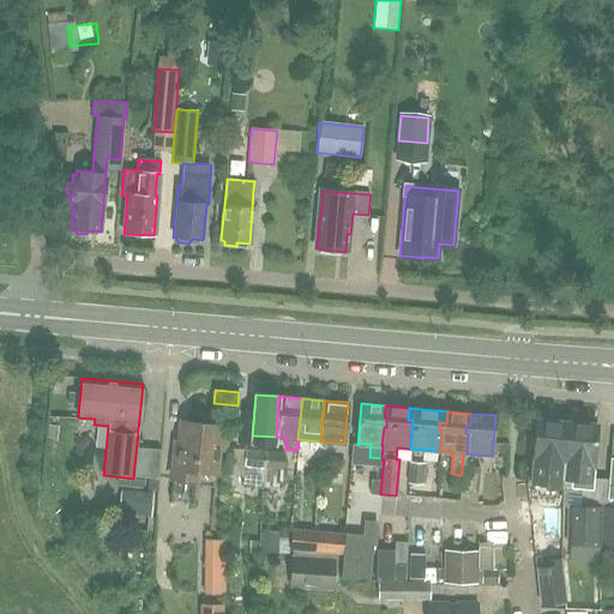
[(561,465),(561,485),(563,485),(591,487),(596,422),(594,422),(591,417),(578,416),(575,421),(566,420),(561,465)]
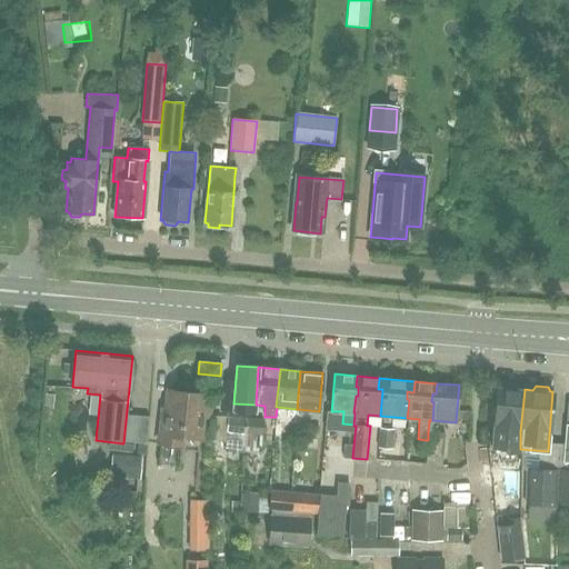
[(520,449),(520,431),(525,389),(498,387),(492,449),(512,451),(521,452),(521,449),(520,449)]
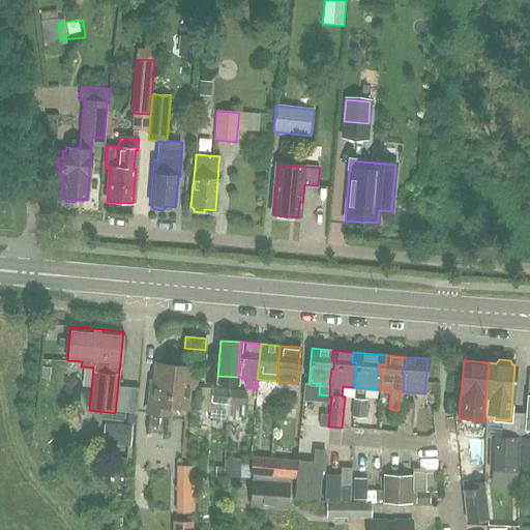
[(194,388),(195,373),(189,372),(190,366),(155,363),(152,391),(149,391),(147,412),(169,414),(170,406),(185,408),(187,388),(194,388)]
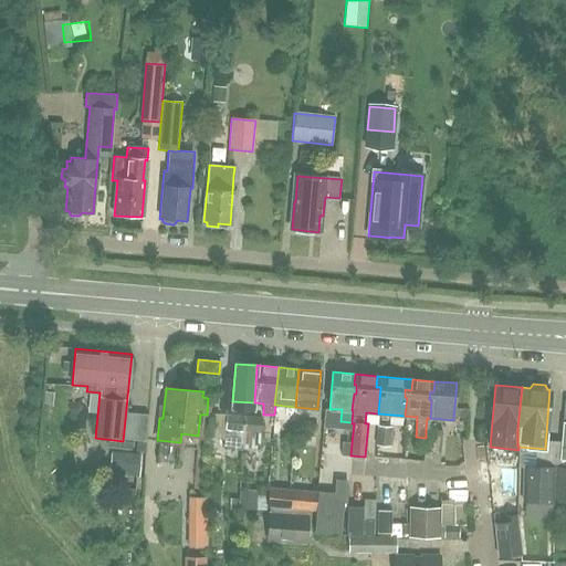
[(241,450),(243,416),(226,415),(226,416),(213,415),(211,439),(224,440),(223,448),(240,450),(241,450)]
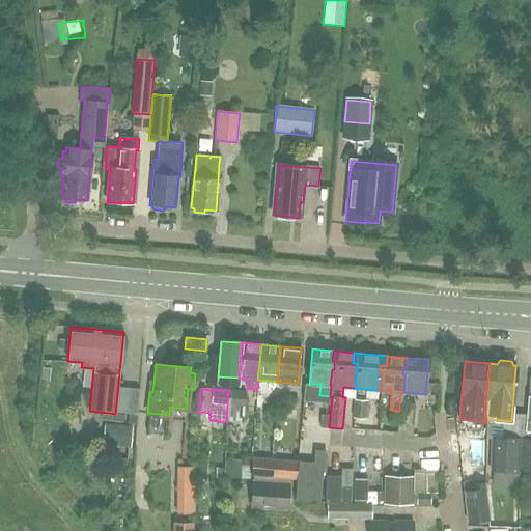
[(228,390),(226,422),(244,423),(245,407),(245,406),(245,392),(228,390)]
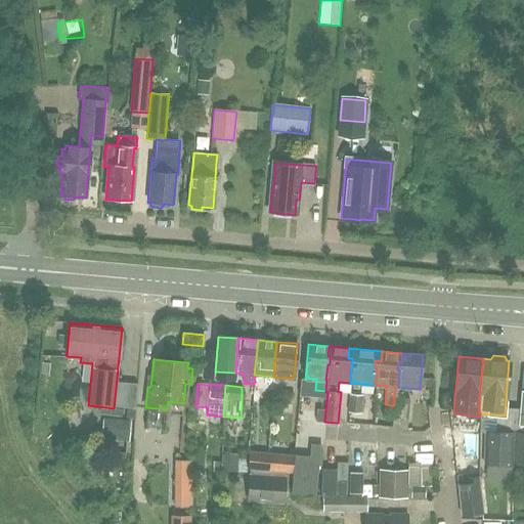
[(361,394),(349,393),(348,411),(360,412),(361,394)]
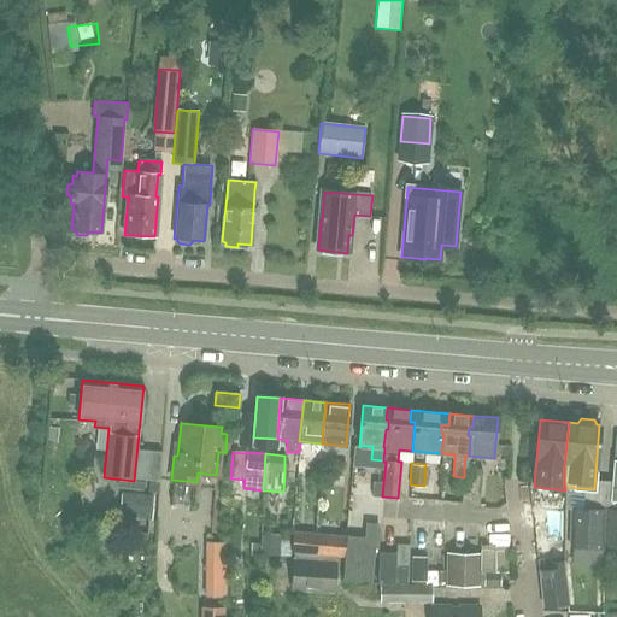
[(464,469),(464,477),(463,477),(460,505),(479,506),(482,471),(468,469),(464,469)]
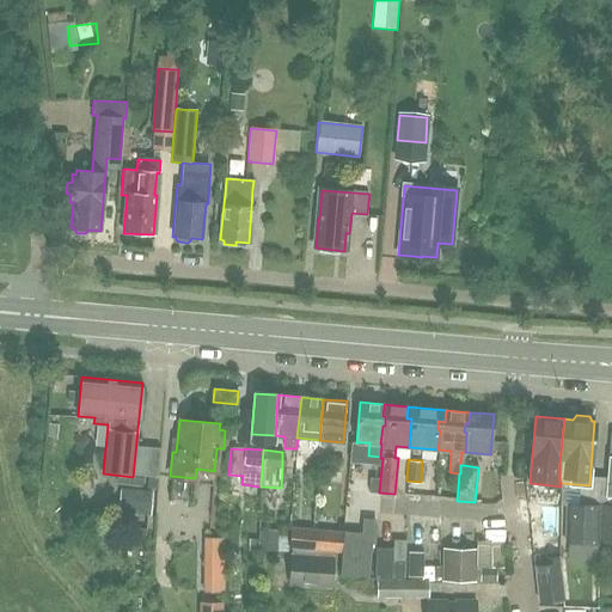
[(369,491),(379,493),(380,479),(371,478),(369,491)]
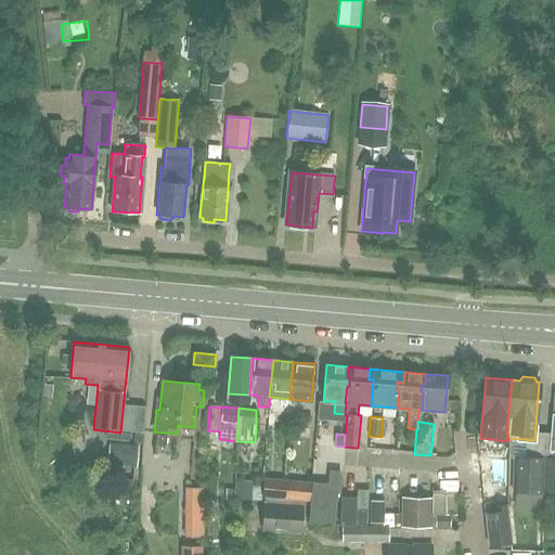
[(137,467),(139,446),(110,443),(107,465),(137,467)]
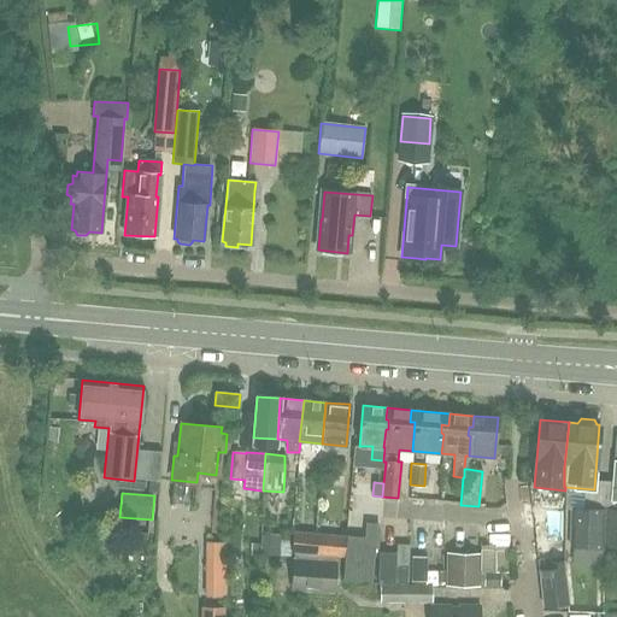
[(604,510),(570,509),(569,548),(604,550),(604,510)]
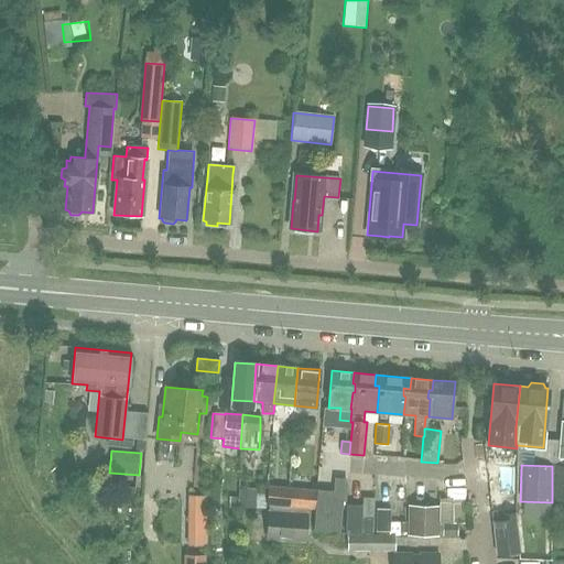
[(552,466),(552,502),(561,502),(561,521),(563,520),(563,465),(554,465),(554,466),(552,466)]
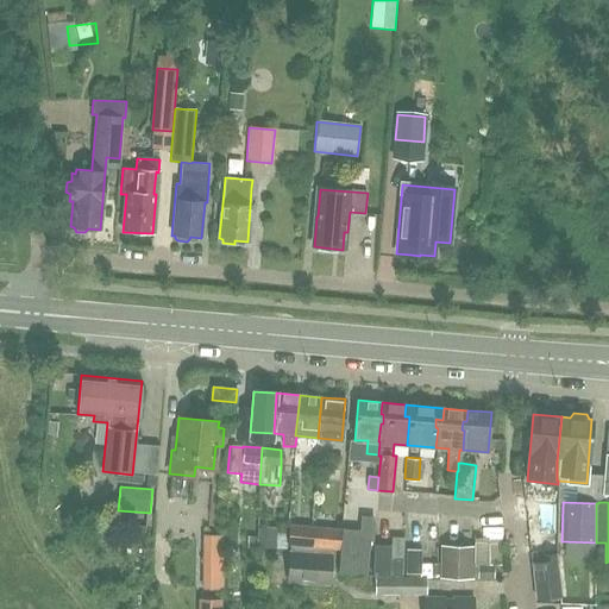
[(309,548),(312,525),(288,523),(287,546),(290,546),(290,548),(309,548)]
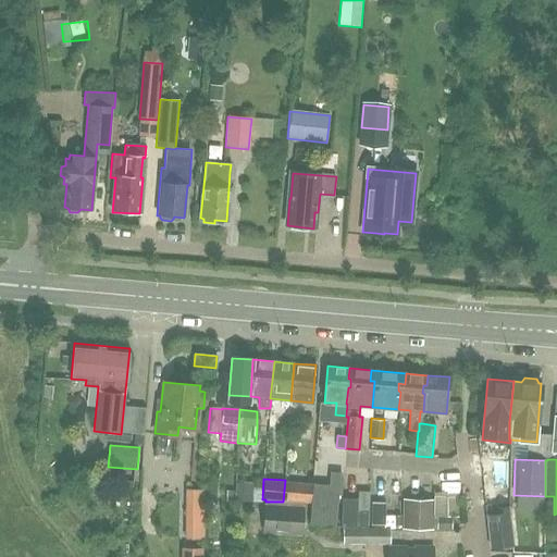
[(304,503),(302,503),(310,504),(312,483),(285,480),(283,502),(304,503)]
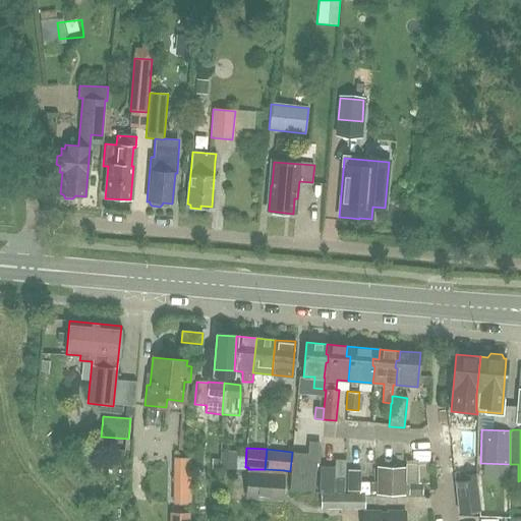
[(313,491),(315,464),(307,463),(307,455),(293,453),(289,489),(313,491)]
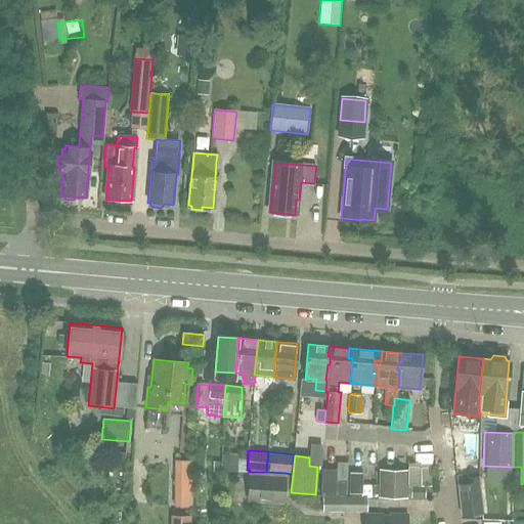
[(174,461),(174,508),(191,508),(191,462),(174,461)]
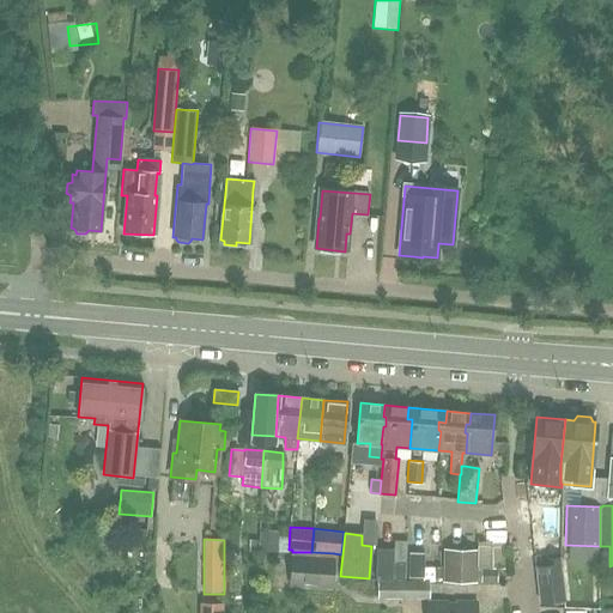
[(477,551),(477,570),(480,570),(480,583),(497,582),(497,570),(504,570),(504,547),(477,547),(477,551)]
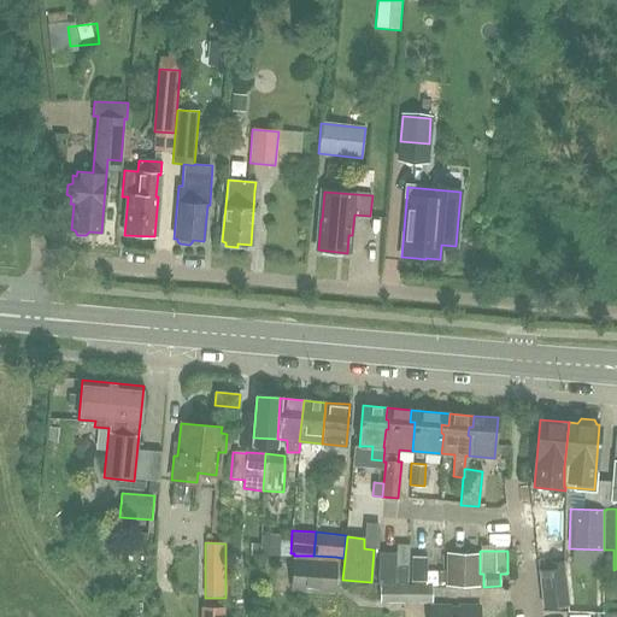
[(407,585),(409,566),(395,566),(395,553),(378,552),(377,583),(381,583),(381,585),(407,585)]
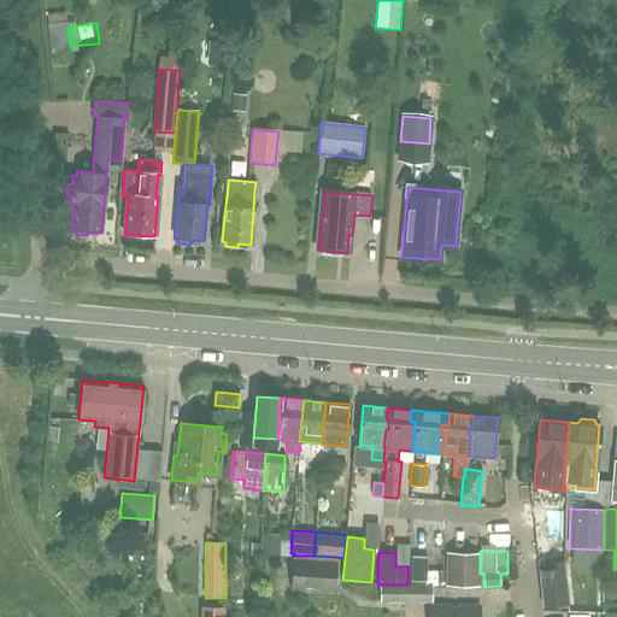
[(480,588),(480,574),(480,554),(446,553),(445,587),(480,588)]
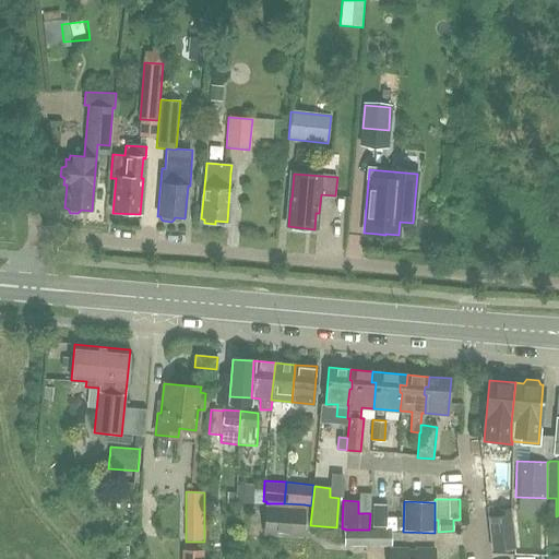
[(305,504),(284,503),(266,503),(266,507),(264,507),(262,536),(302,539),(305,509),(304,509),(304,504),(305,504)]
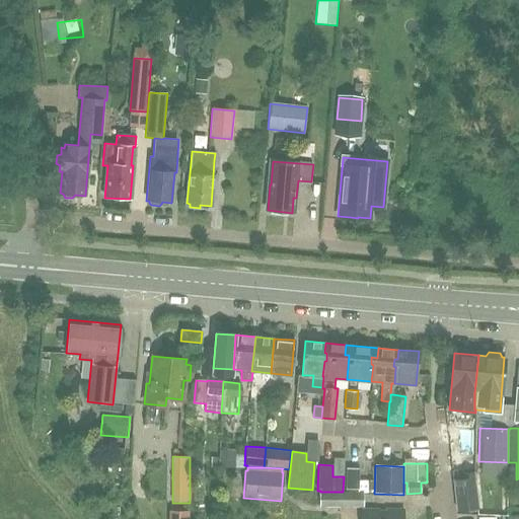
[(363,493),(368,493),(368,491),(374,491),(373,482),(359,482),(359,469),(346,468),(346,492),(363,493)]
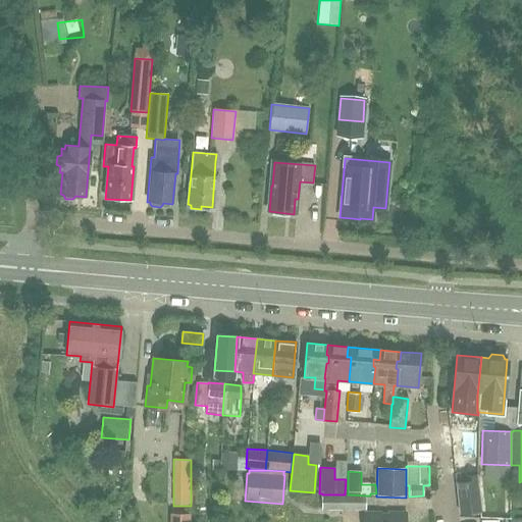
[(458,498),(478,496),(476,475),(466,477),(466,482),(457,483),(458,498)]
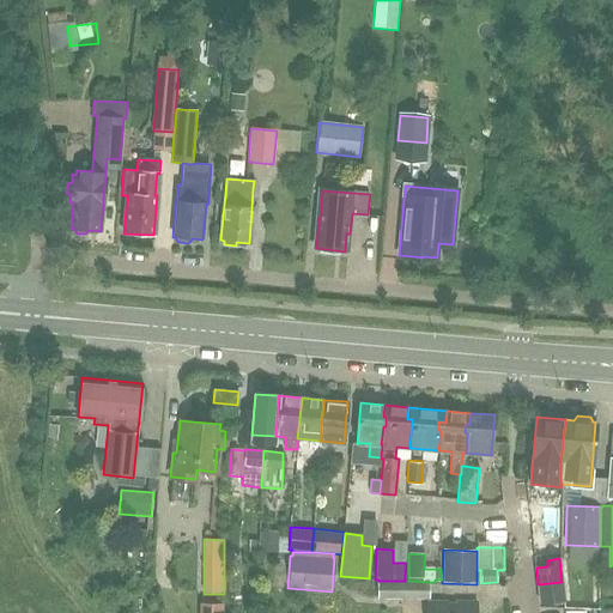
[(429,582),(408,581),(405,581),(378,581),(377,600),(429,600),(429,582)]
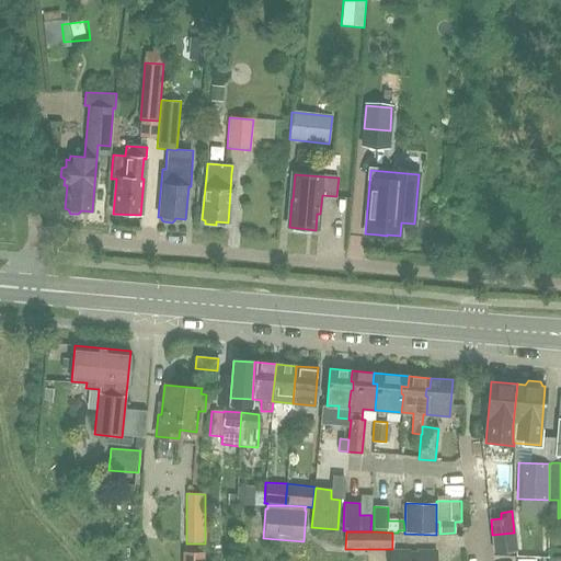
[(514,533),(492,535),(494,552),(516,550),(514,533)]
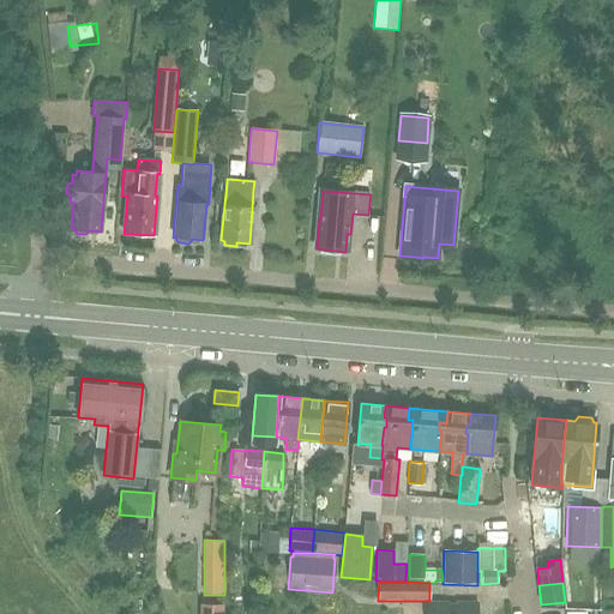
[(476,613),(476,603),(429,602),(428,613),(476,613)]
